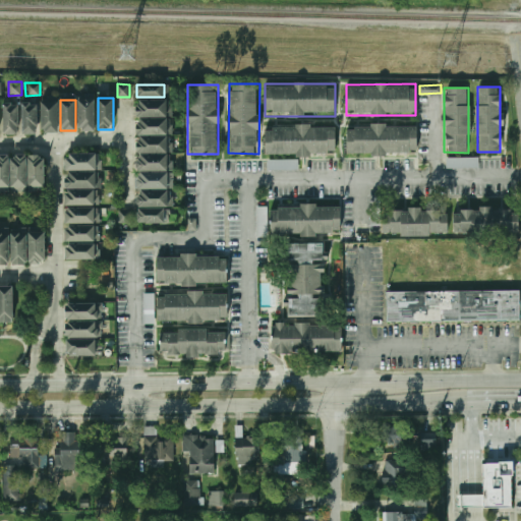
[(78,100),(94,100),(94,130),(78,130),(78,100)]
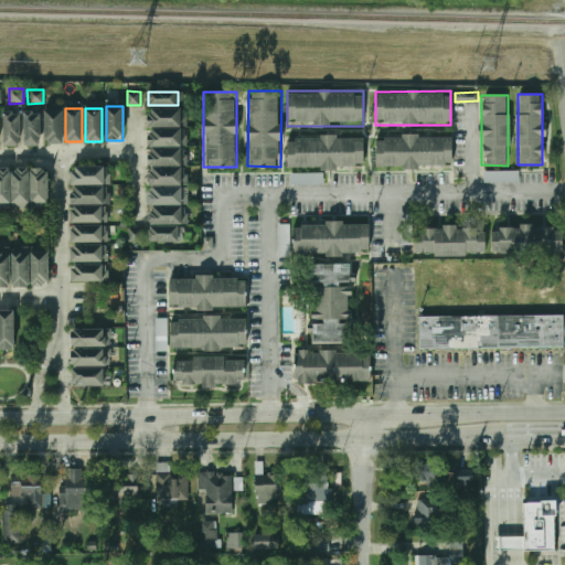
[(183,126),(148,126),(148,108),(183,108),(183,126)]
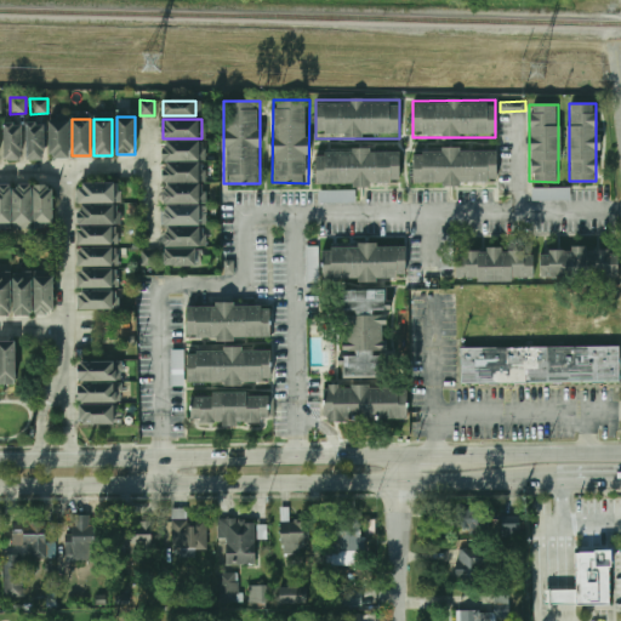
[(1,159),(20,159),(20,121),(1,121),(1,159)]
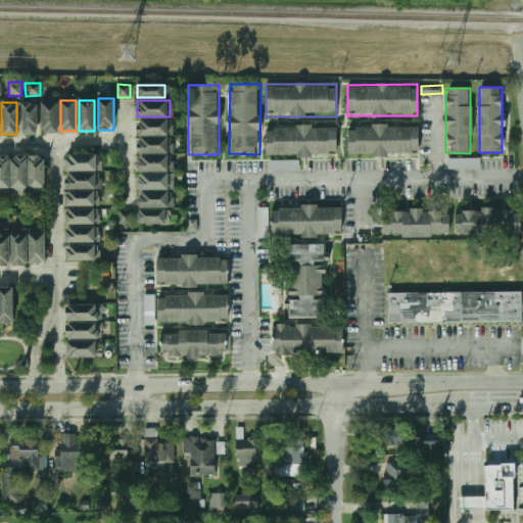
[(19,133),(36,133),(36,102),(19,102),(19,133)]
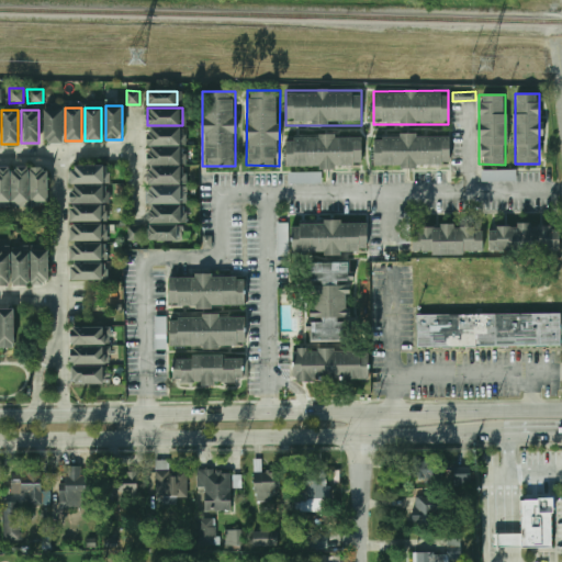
[(45,111),(63,111),(63,141),(45,141),(45,111)]
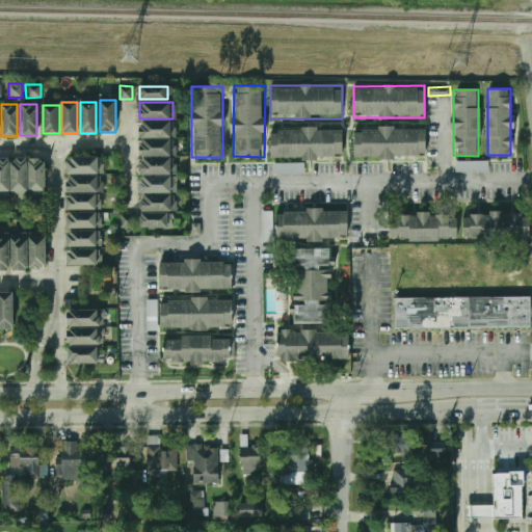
[(140,137),(140,122),(173,121),(173,137),(140,137)]
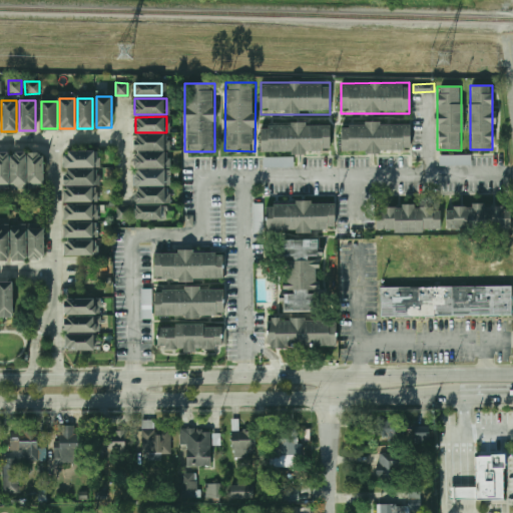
[(341,152),(409,153),(409,123),(341,122),(341,152)]
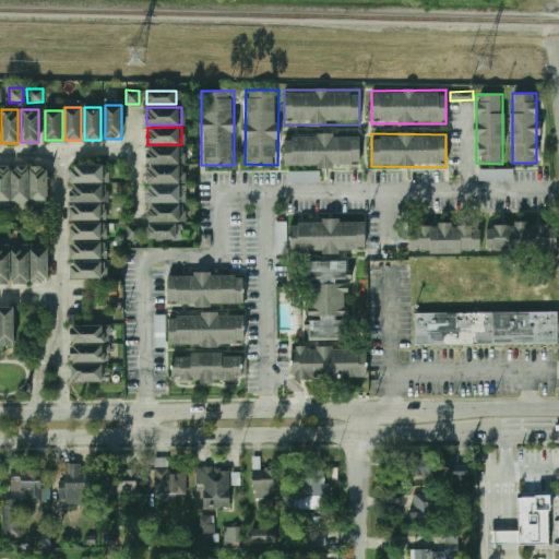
[(284,134),(284,167),(358,167),(358,134),(284,134)]
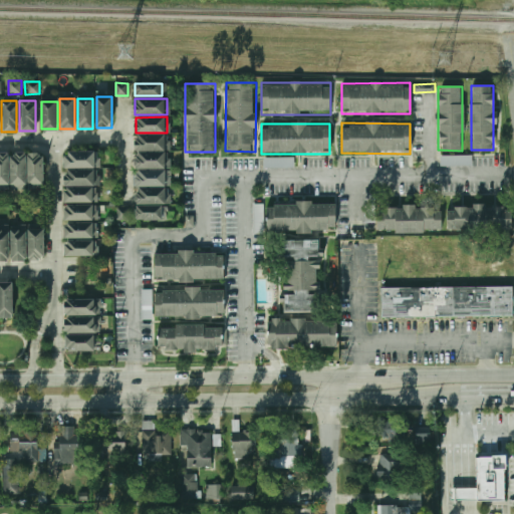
[(169,151),(136,151),(136,135),(169,135),(169,151)]
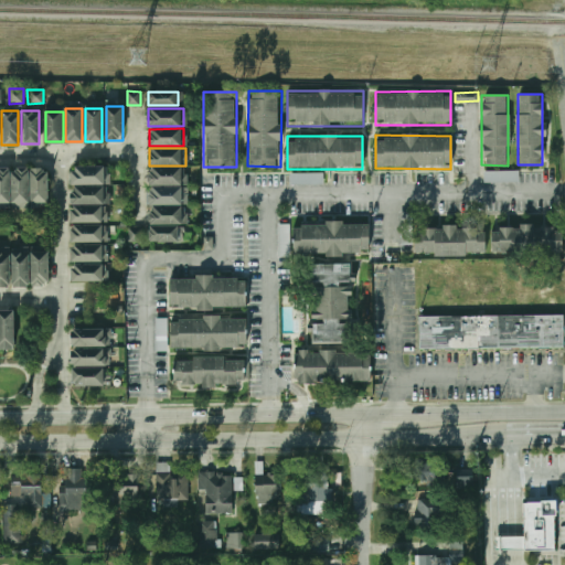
[(109,184),(109,167),(68,167),(68,184),(109,184)]
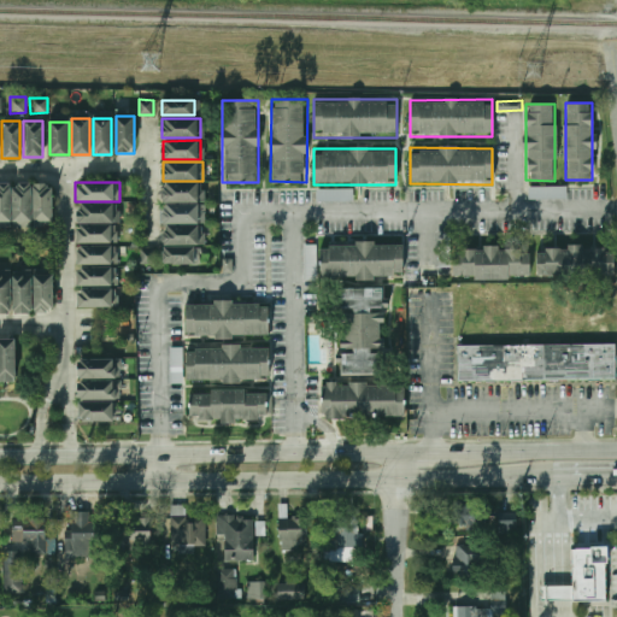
[(0,223),(0,184),(11,184),(11,223),(0,223)]
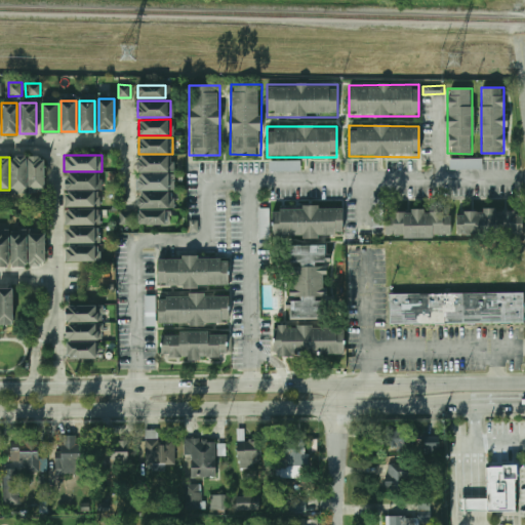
[(10,190),(10,157),(27,157),(27,190),(10,190)]
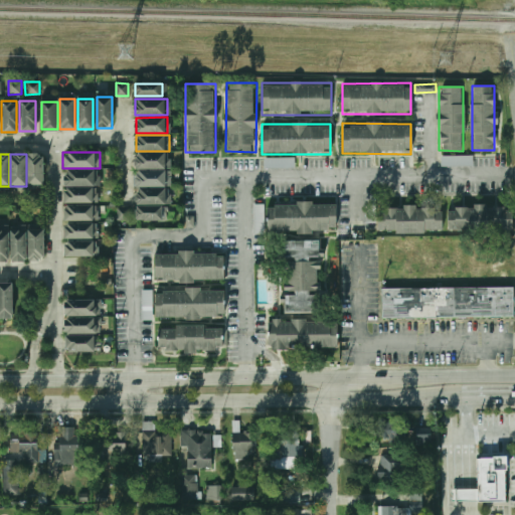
[(28,186),(28,154),(44,154),(44,186),(28,186)]
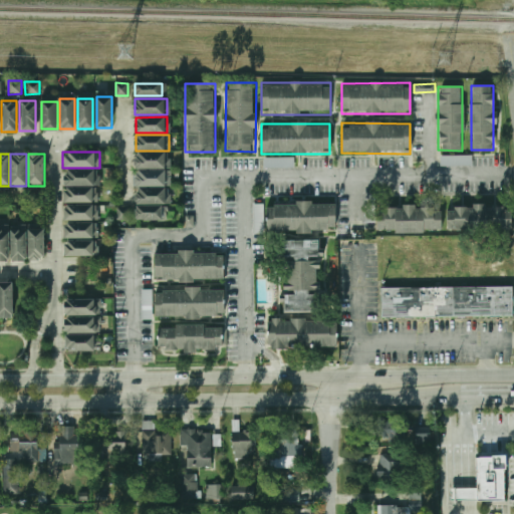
[(136,167),(136,154),(169,154),(169,167),(136,167)]
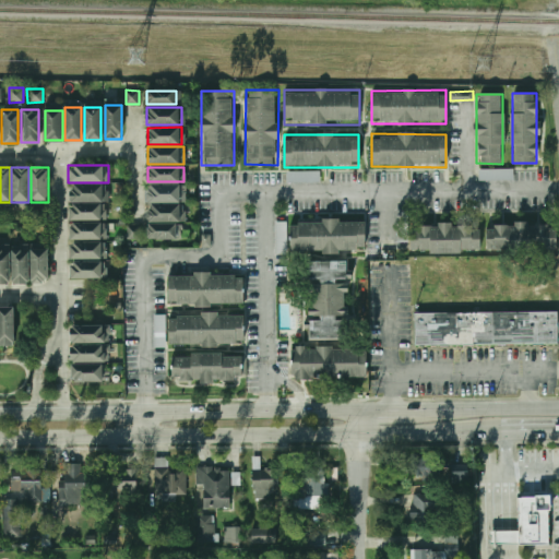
[(513,169),(479,168),(478,179),(513,180),(513,169)]
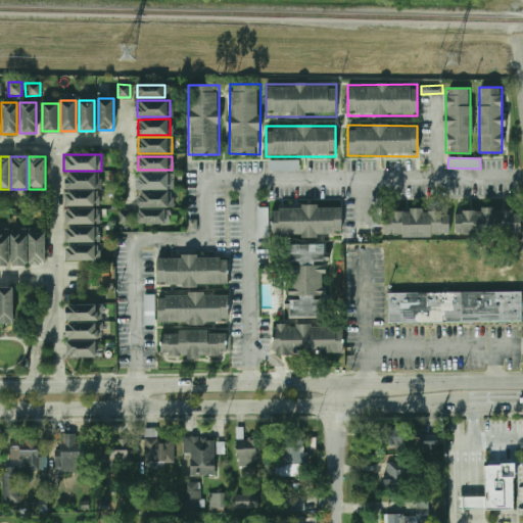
[(269,160),(269,171),(299,170),(299,159),(269,160)]
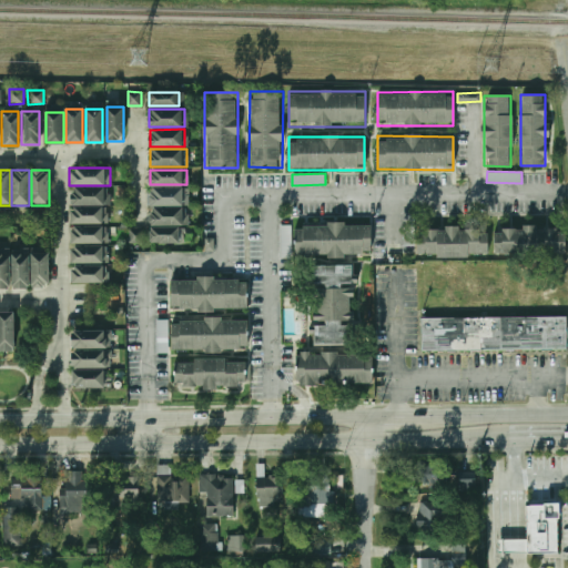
[(150,206),(150,188),(186,186),(186,205),(150,206)]
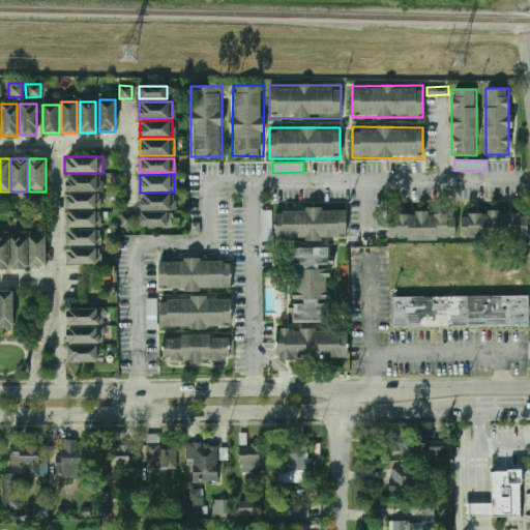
[(101,190),(101,175),(64,175),(64,190),(101,190)]
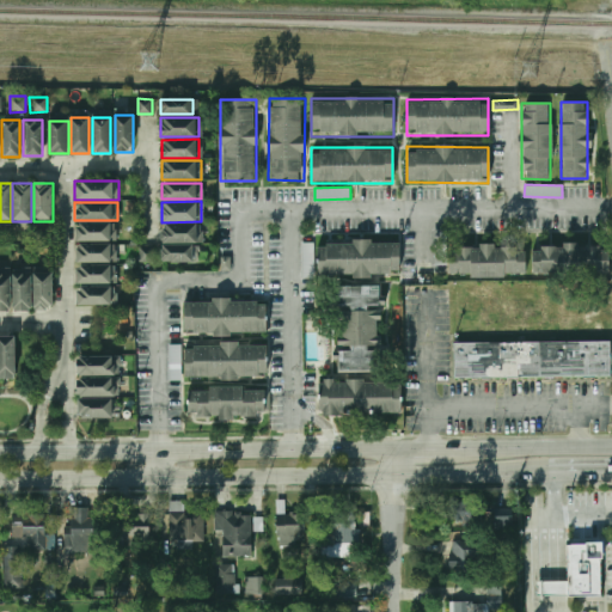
[(74,222),(74,240),(118,240),(118,222),(74,222)]
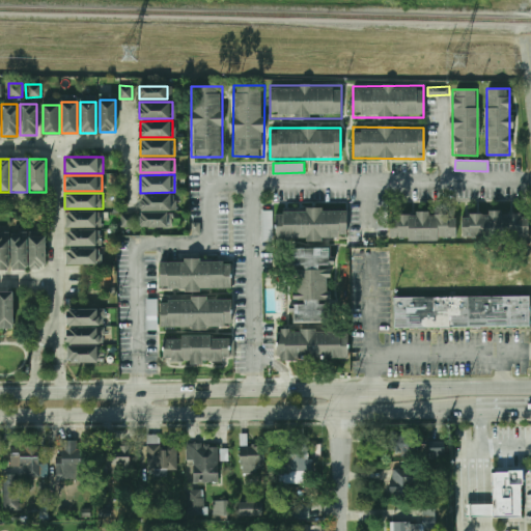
[(140,211),(140,194),(173,194),(174,211),(140,211)]
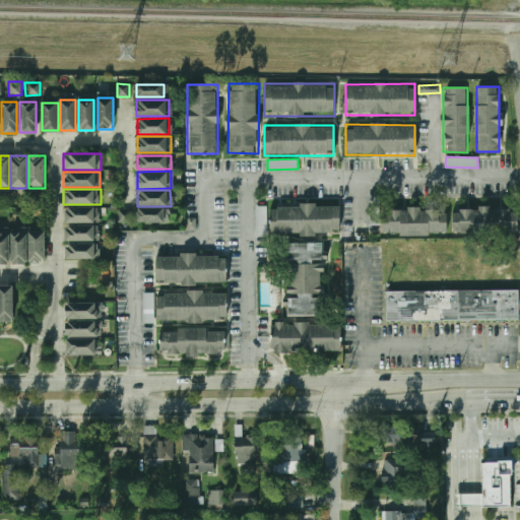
[(339,234),(339,203),(269,205),(270,236),(339,234)]
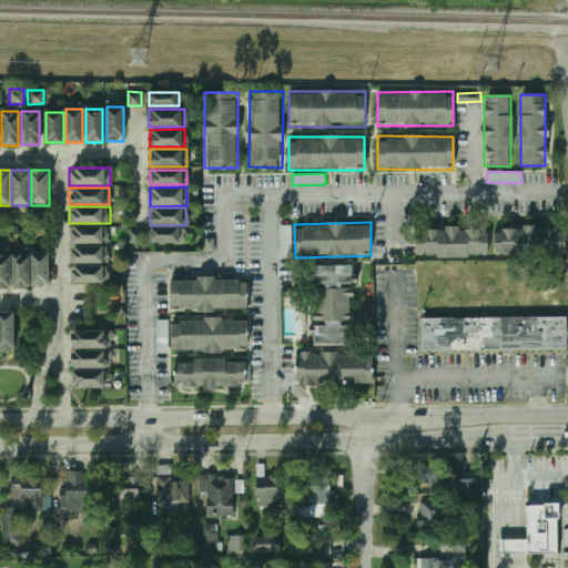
[(109,243),(109,225),(68,225),(68,243),(109,243)]
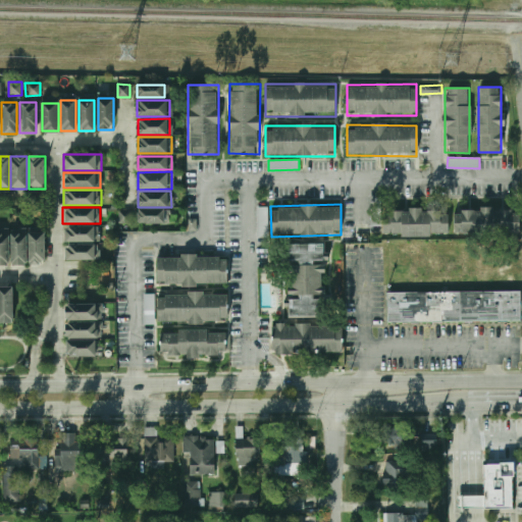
[(257,236),(266,237),(267,208),(259,208),(259,214),(258,214),(257,236)]
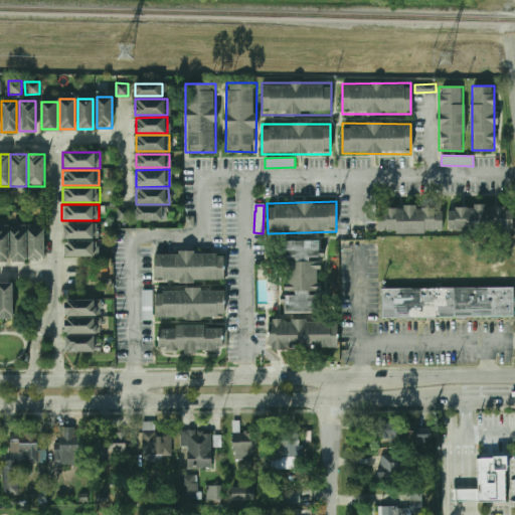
[(137,222),(137,206),(162,206),(162,222),(137,222)]
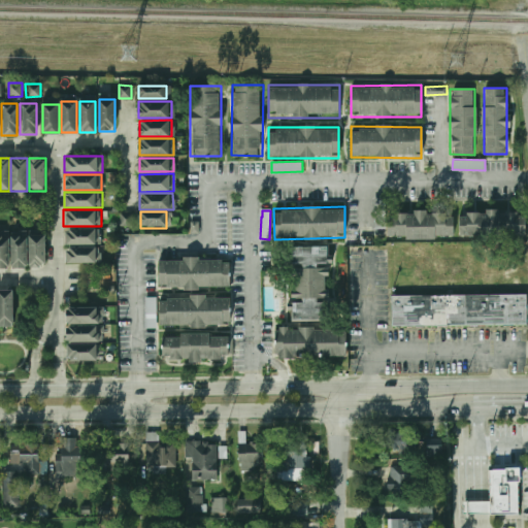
[(386,212),(387,237),(453,237),(453,212),(386,212)]
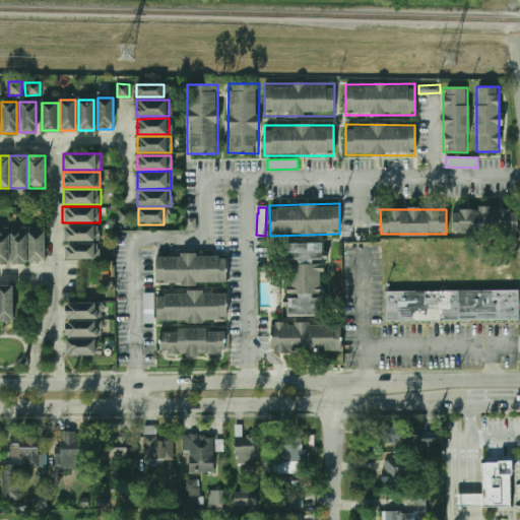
[(517,232),(517,209),(452,209),(452,232),(517,232)]
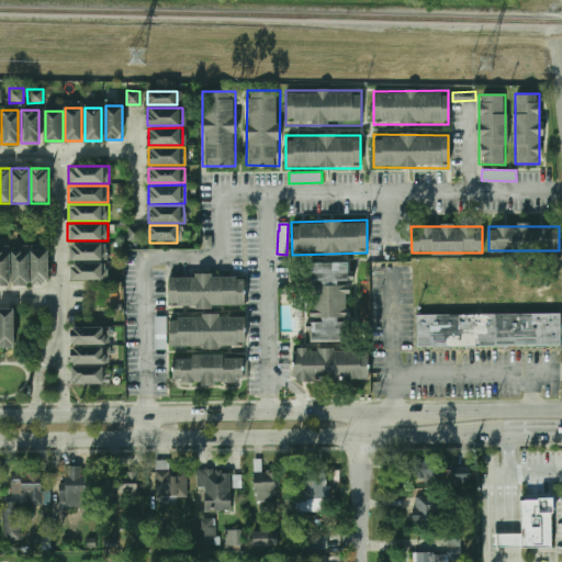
[(67,244),(67,260),(108,259),(108,244),(67,244)]
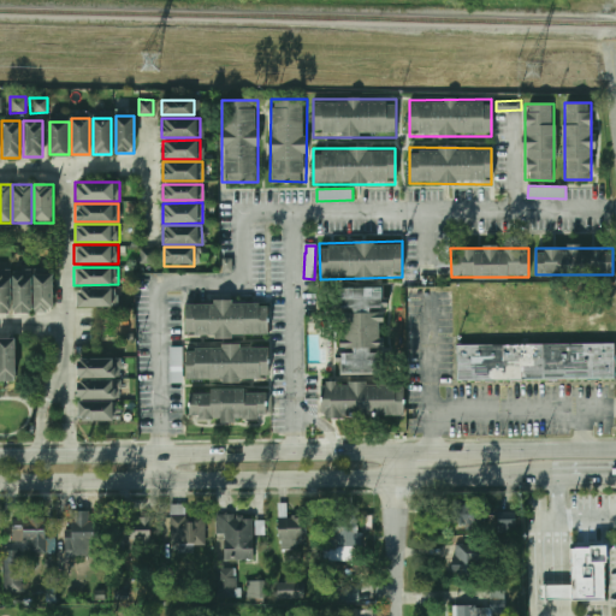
[(12,274),(33,274),(33,311),(12,311),(12,274)]
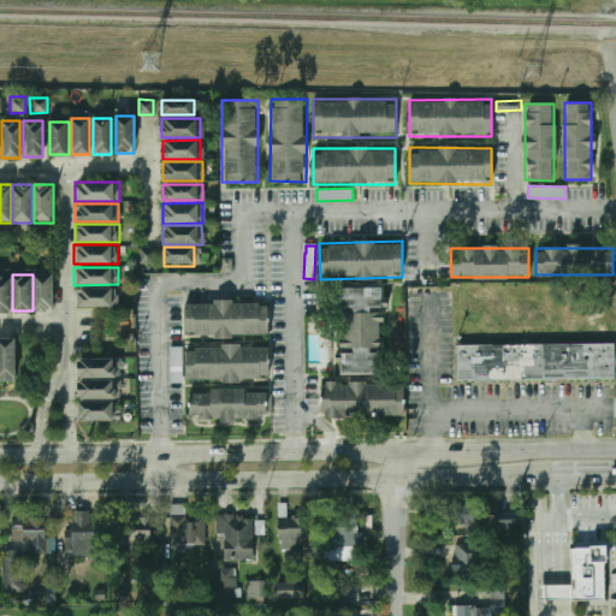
[(34,274),(53,274),(53,311),(34,311),(34,274)]
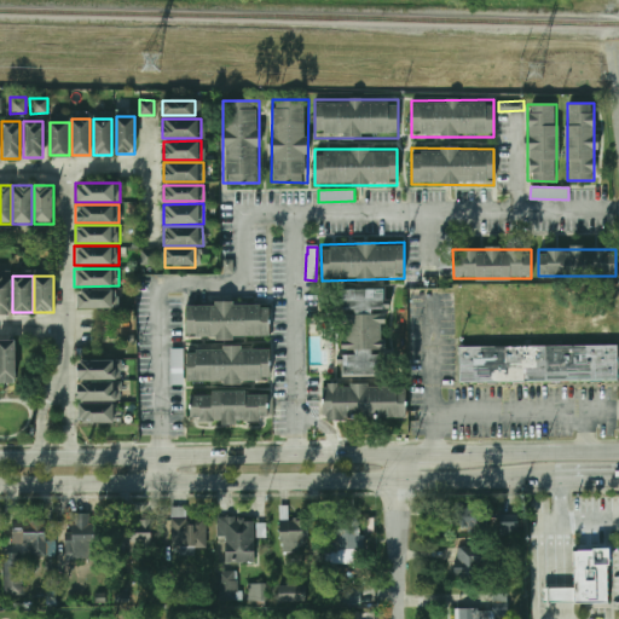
[(0,277),(11,277),(11,311),(0,311),(0,277)]
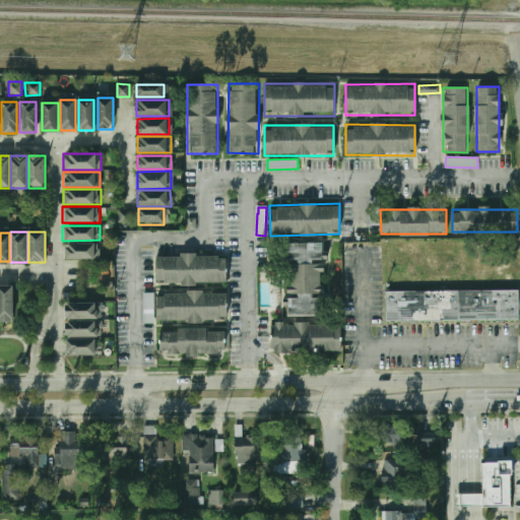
[(285,243),(286,315),(324,314),(323,242),(285,243)]
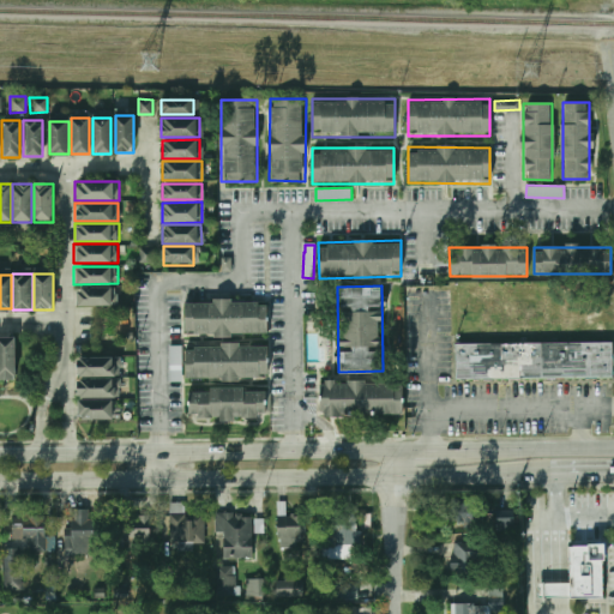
[(118,305),(118,287),(73,287),(73,305),(118,305)]
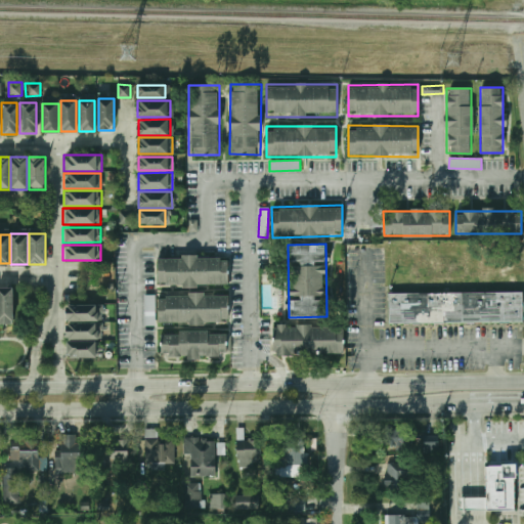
[(227,284),(227,260),(221,260),(221,256),(157,255),(157,284),(165,284),(165,286),(182,285),(182,288),(198,288),(198,285),(227,284)]
